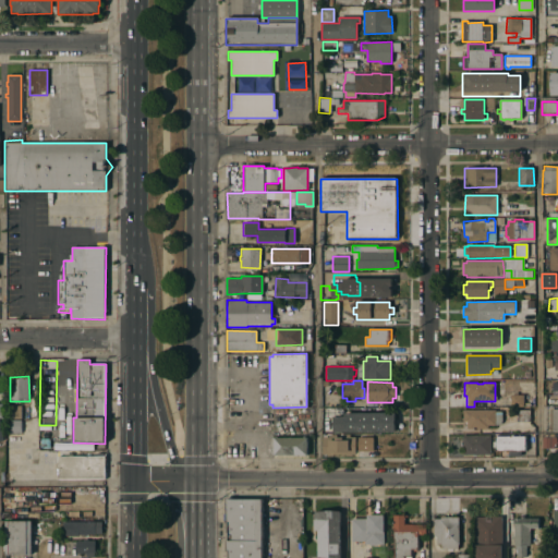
[(510,407),(510,395),(531,395),(531,403),(523,403),(523,405),(510,407)]
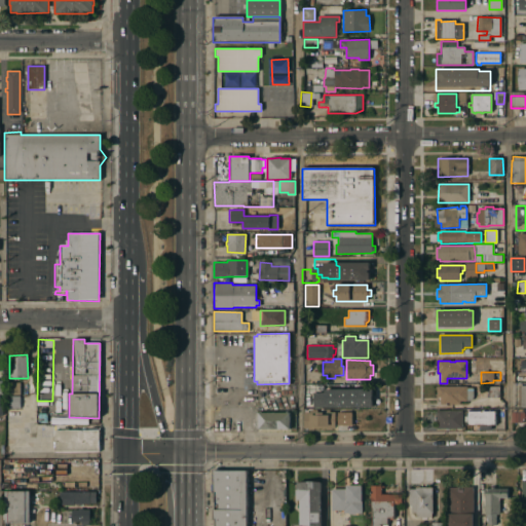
[(5,382),(20,382),(20,395),(5,395),(5,382)]
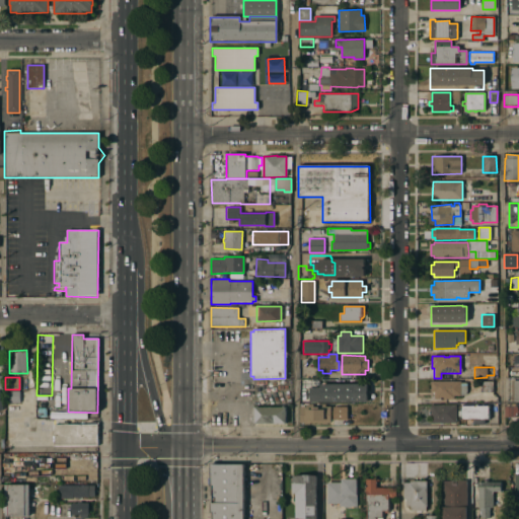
[(316,380),(316,394),(310,394),(310,403),(298,403),(298,394),(300,394),(300,380),(316,380)]
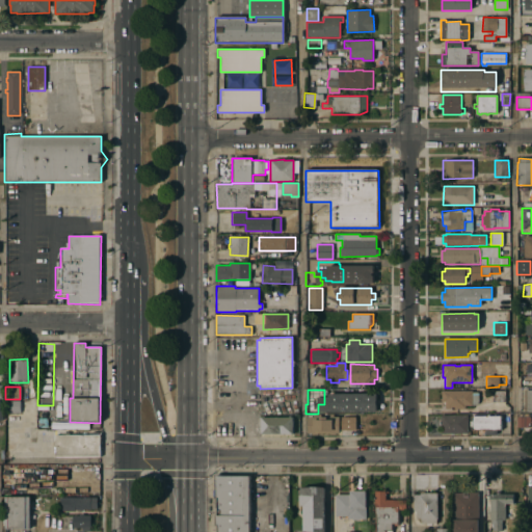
[(343,406),(339,406),(339,398),(343,398),(343,390),(368,390),(368,392),(371,392),(371,406),(368,406),(368,407),(343,408),(343,406)]
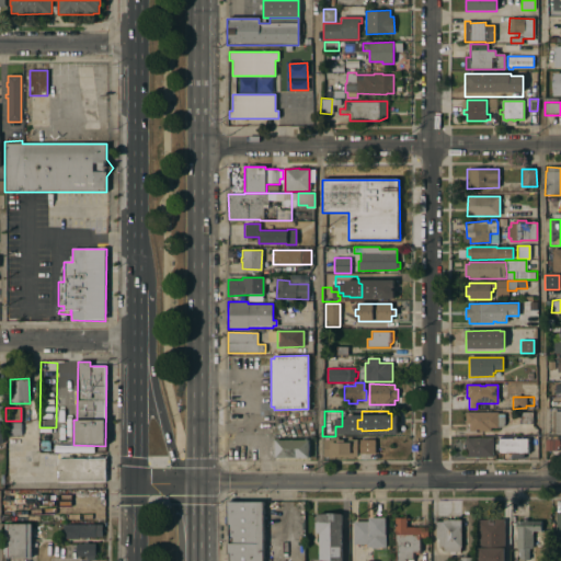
[(502,413),(504,416),(505,424),(502,427),(491,427),(491,432),(465,432),(465,412),(502,413)]
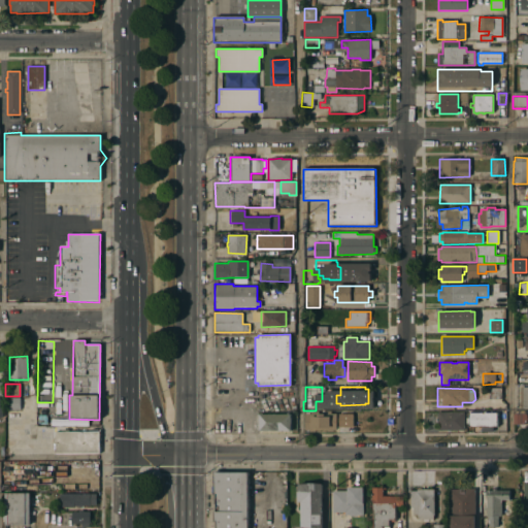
[(489,400),(489,389),(501,388),(501,399),(489,400)]
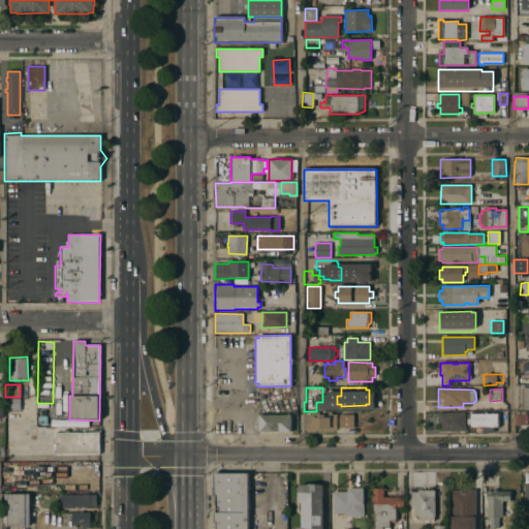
[(5,398),(20,398),(19,410),(5,410),(5,398)]
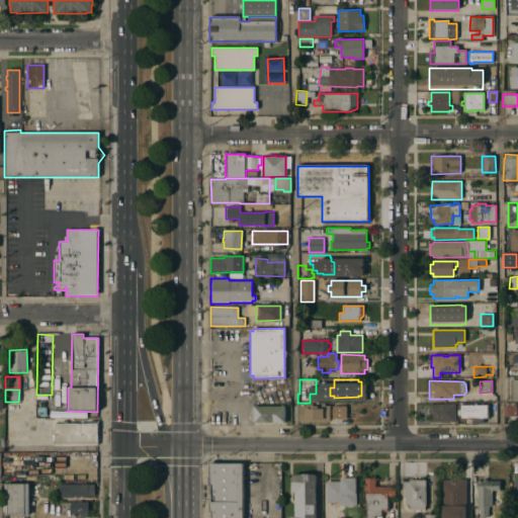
[(503,403),(517,403),(516,416),(503,416),(503,403)]
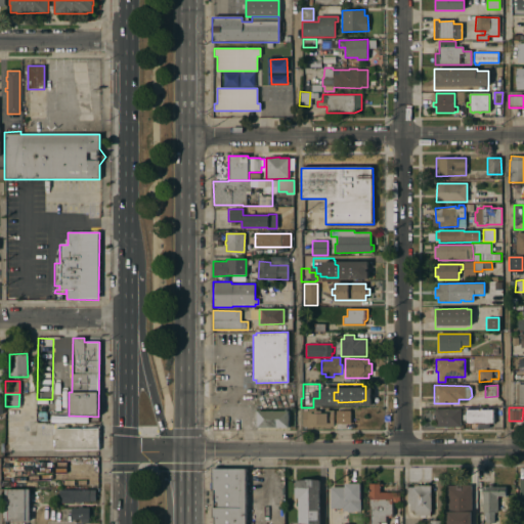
[(334,417),(337,417),(337,411),(349,411),(349,423),(334,424),(334,427),(312,427),(312,429),(306,429),(306,427),(303,427),(303,410),(321,410),(321,408),(329,408),(329,410),(334,410),(334,417)]
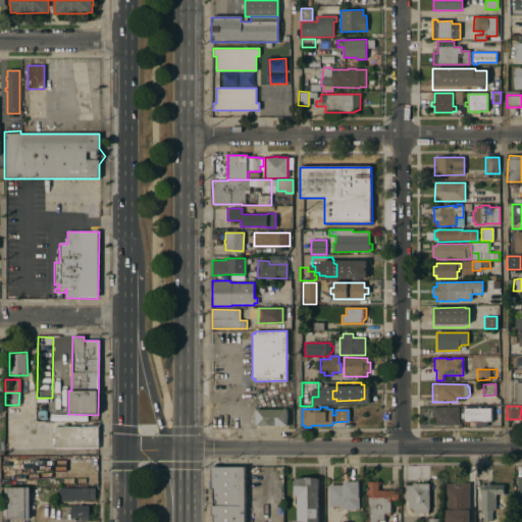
[(459,408),(459,426),(432,426),(432,408),(459,408)]
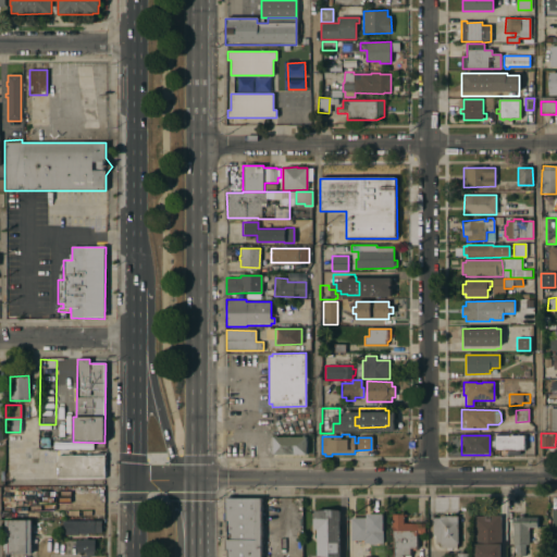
[(524,435),(524,450),(520,450),(520,456),(508,456),(508,450),(494,450),(494,435),(524,435)]
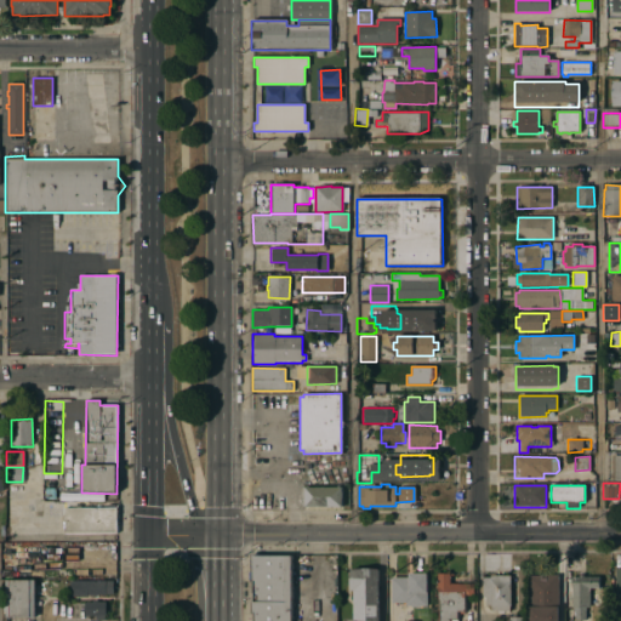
[(309,486),(309,488),(337,488),(337,486),(341,486),(341,507),(305,507),(305,499),(301,499),(301,486),(306,486),(309,486)]
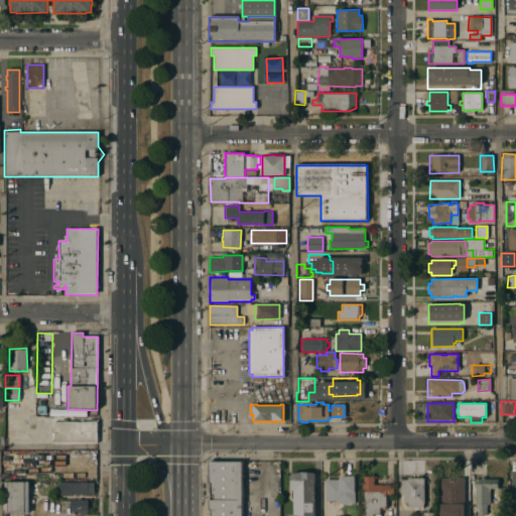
[(52,422),(59,422),(59,420),(67,420),(67,422),(89,421),(89,419),(95,419),(95,421),(97,421),(97,443),(53,443),(52,422)]
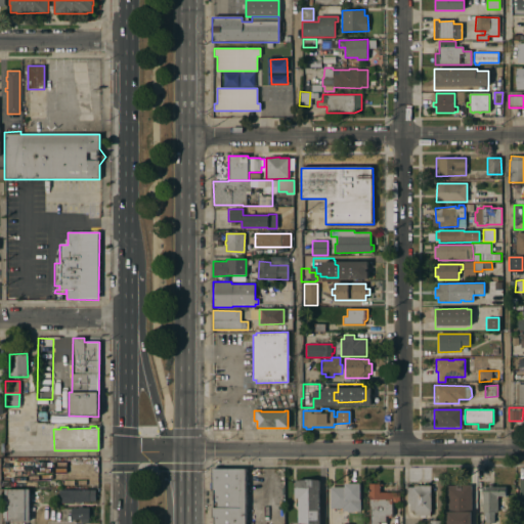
[(98,460),(98,485),(54,486),(53,460),(98,460)]
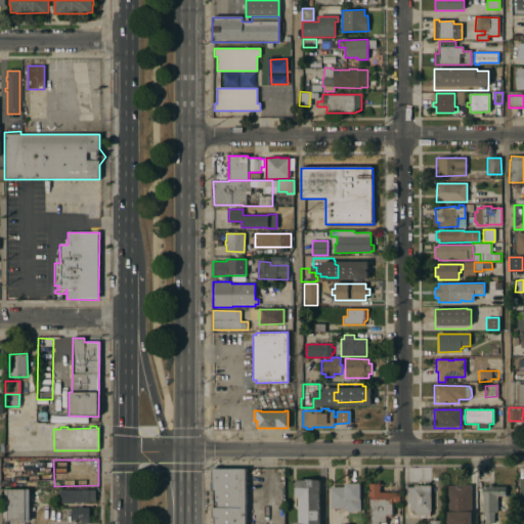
[(246,523),(214,523),(214,517),(213,517),(213,508),(214,508),(214,500),(213,500),(213,469),(246,469),(246,523)]
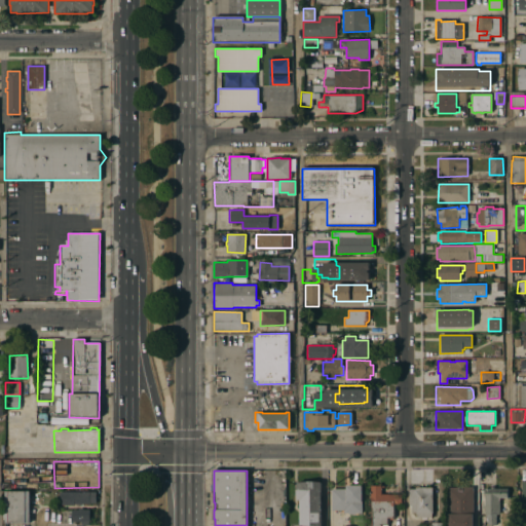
[(297,500),(297,482),(321,482),(321,525),(309,525),(299,525),(299,500),(297,500)]
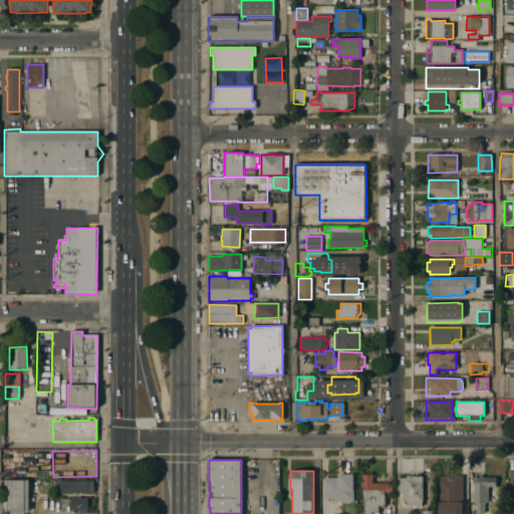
[(353,502),(347,502),(347,503),(340,503),(340,502),(335,502),(335,499),(323,499),(323,479),(338,479),(338,475),(353,475),(353,502)]
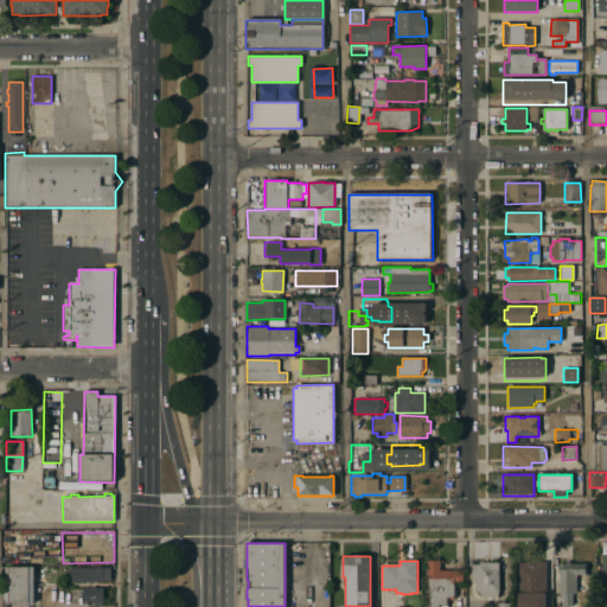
[(440,561),(440,570),(462,570),(462,582),(454,582),(454,598),(447,598),(447,606),(429,606),(429,588),(428,588),(428,561),(440,561)]
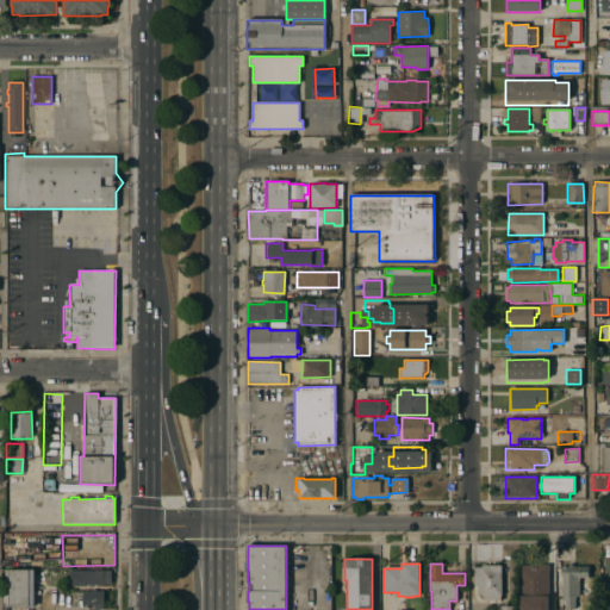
[(548,609),(520,609),(520,565),(530,566),(530,564),(548,564),(548,609)]
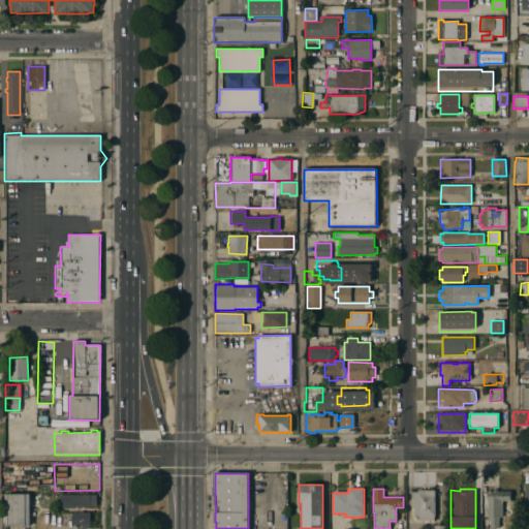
[(435,517),(434,517),(434,521),(418,521),(418,516),(413,516),(413,508),(411,508),(411,492),(417,492),(417,490),(435,491),(435,517)]
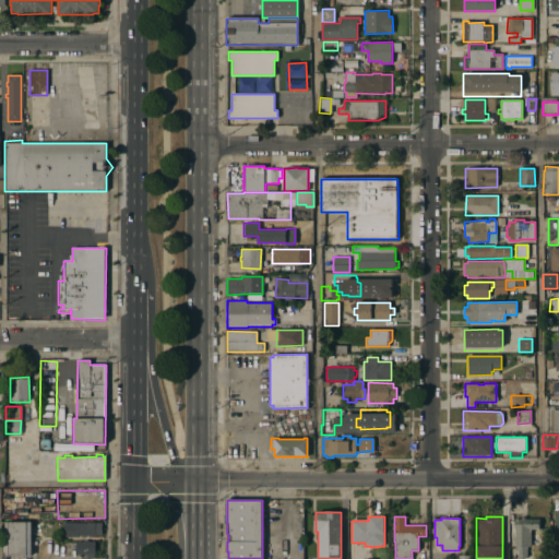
[(510,558),(510,557),(518,557),(518,550),(515,550),(515,544),(514,544),(514,538),(514,520),(521,520),(521,518),(525,518),(525,519),(539,519),(539,530),(531,530),(531,547),(526,547),(526,558),(521,558),(510,558)]
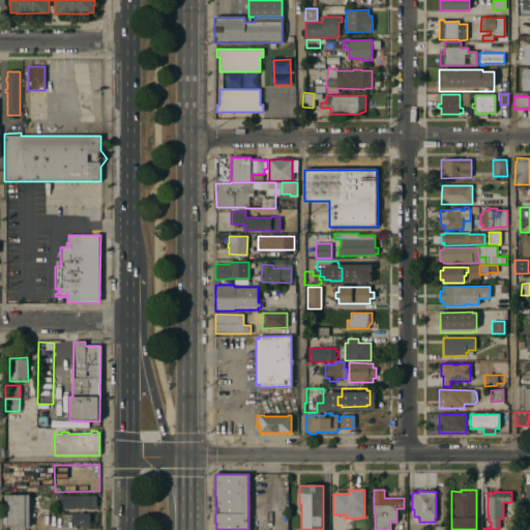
[(4,495),(30,495),(30,527),(4,527),(4,495)]
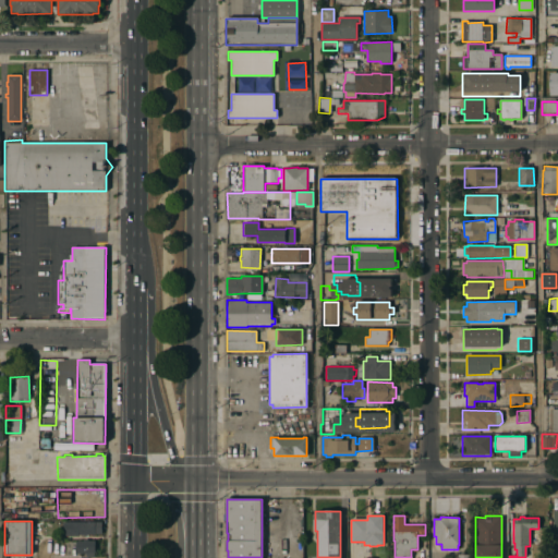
[(101,534),(87,535),(87,536),(83,536),(83,535),(62,535),(62,522),(101,522),(101,534)]
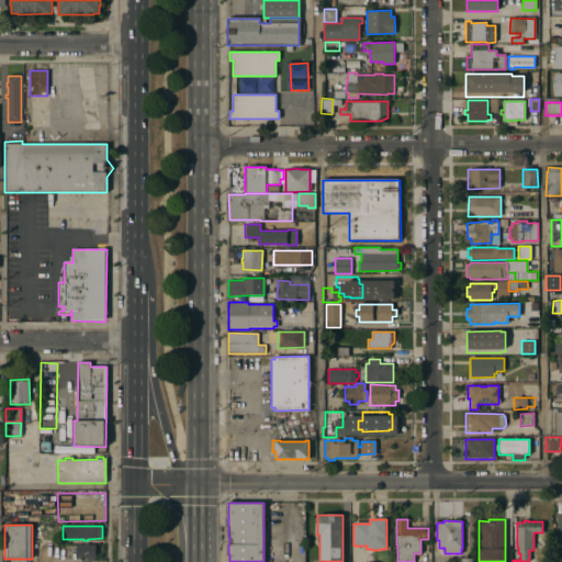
[(83,544),(83,543),(88,543),(88,544),(96,544),(96,557),(94,557),(94,561),(89,561),(89,558),(76,558),(76,544),(83,544)]
